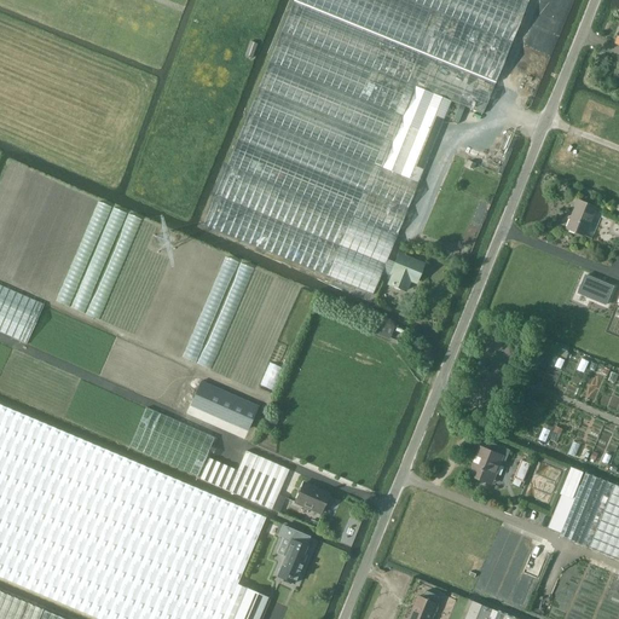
[(528,0),(293,0),(202,225),(372,294),(382,272),(387,260),(452,100),(482,114),(528,0)]
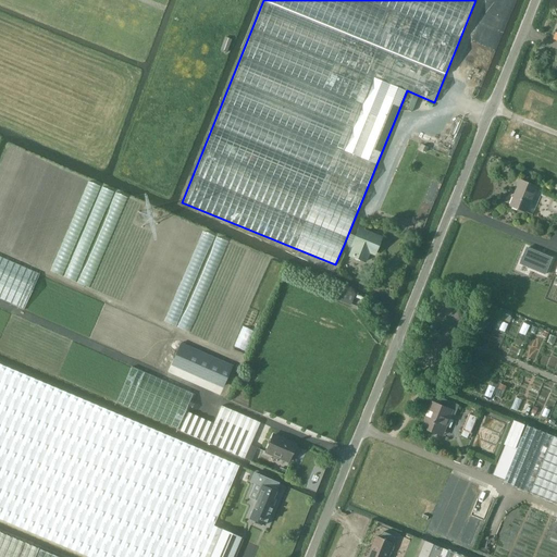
[(225,37),(220,50),(227,52),(232,40),(225,37)]
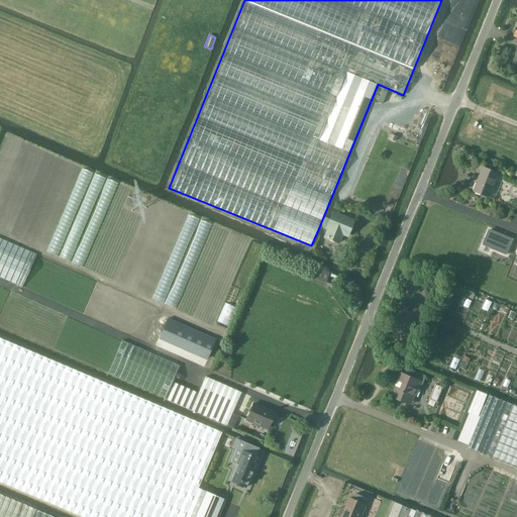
[(491,196),(500,174),(485,168),(476,190),(491,196)]
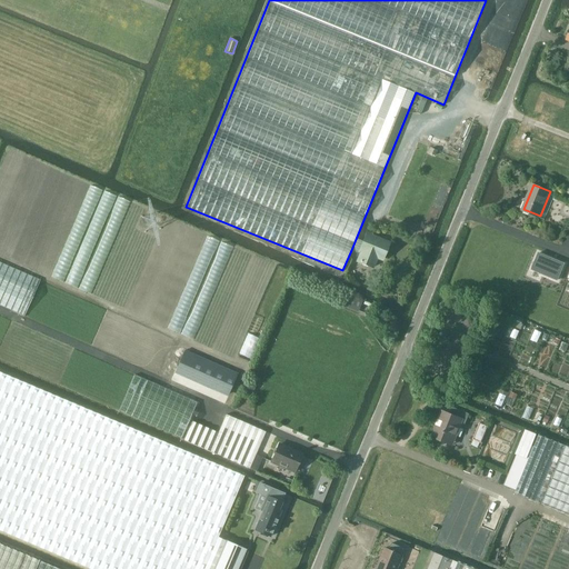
[(365,242),(356,239),(351,250),(361,255),(359,261),(375,268),(379,259),(381,259),(388,245),(373,238),(373,236),(368,233),(365,242)]
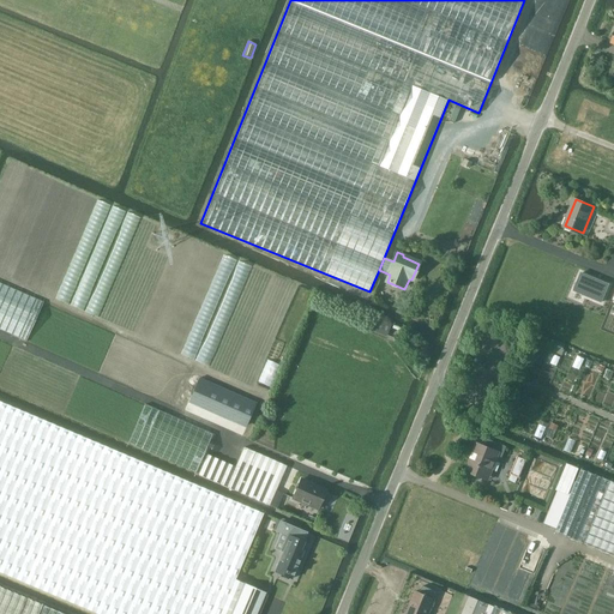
[(386,337),(392,324),(373,315),(368,330),(386,337)]
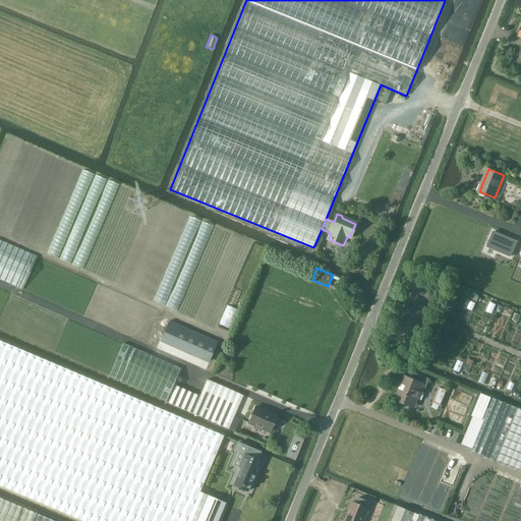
[(98,283),(83,315),(146,342),(160,308),(98,283)]
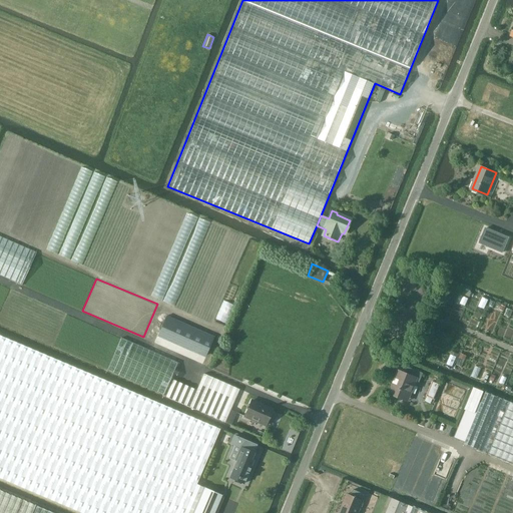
[(219,340),(172,319),(164,337),(211,358),(219,340)]
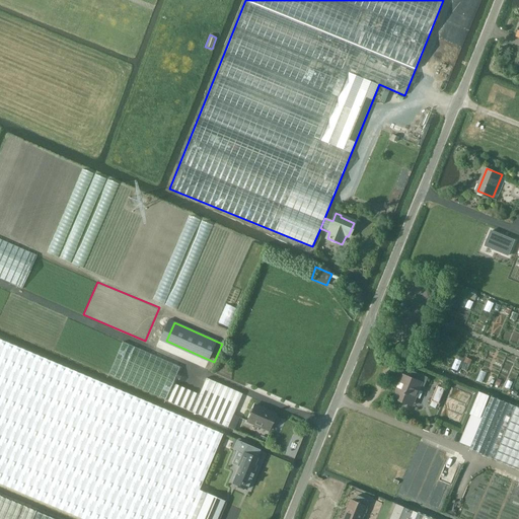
[(0,340),(0,484),(82,518),(217,518),(225,501),(199,491),(223,435),(0,340)]
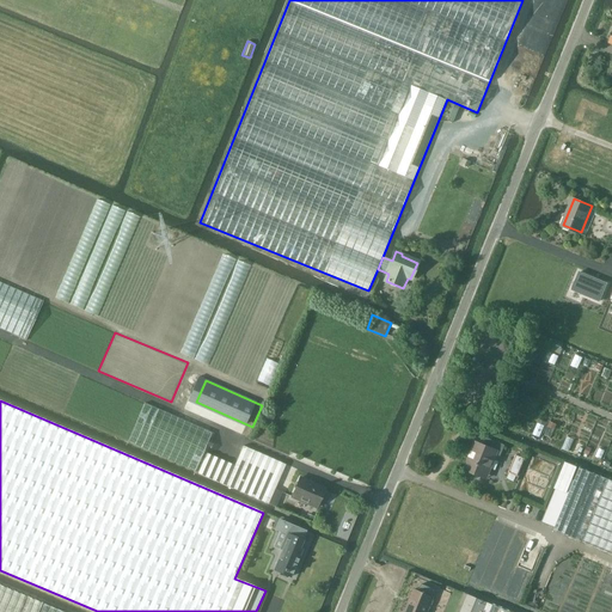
[(196,470),(213,429),(144,403),(128,444),(196,470)]
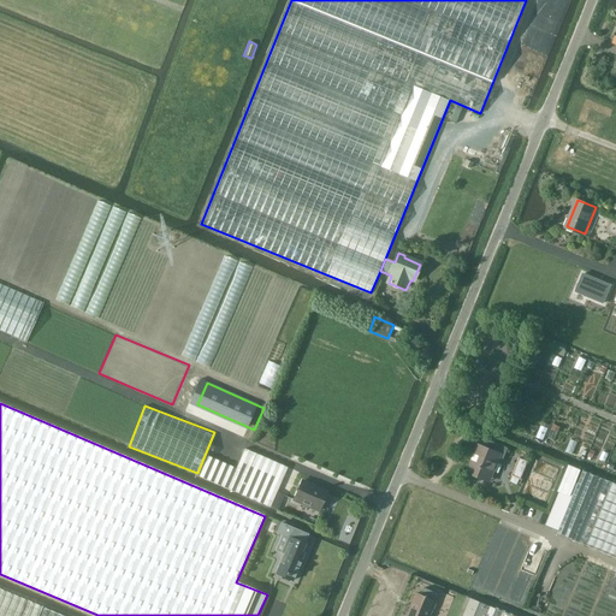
[(261,420),(274,425),(278,415),(265,410),(261,420)]
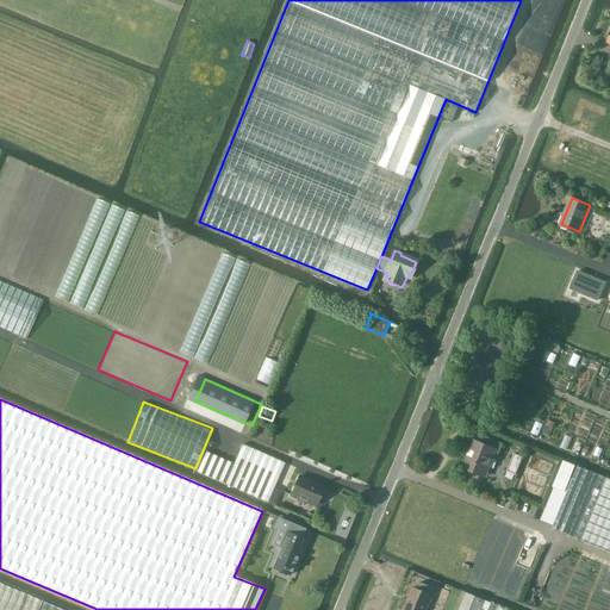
[(499,454),(503,443),(483,435),(480,442),(474,440),(464,468),(471,471),(470,473),(471,475),(474,477),(477,475),(477,473),(481,475),(485,466),(489,467),(495,452),(499,454)]
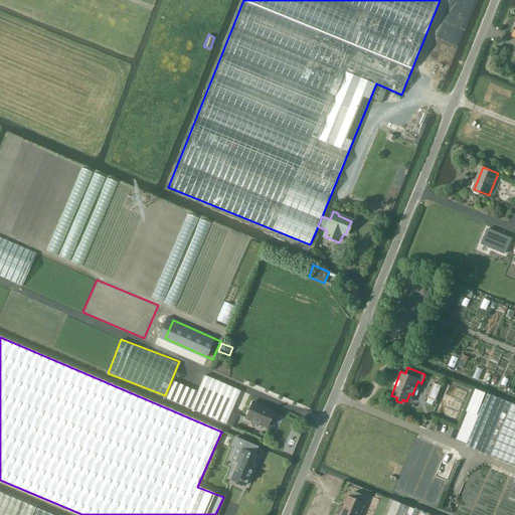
[(225,424),(225,423),(228,418),(231,411),(240,391),(204,375),(197,391),(174,381),(166,398),(225,424)]
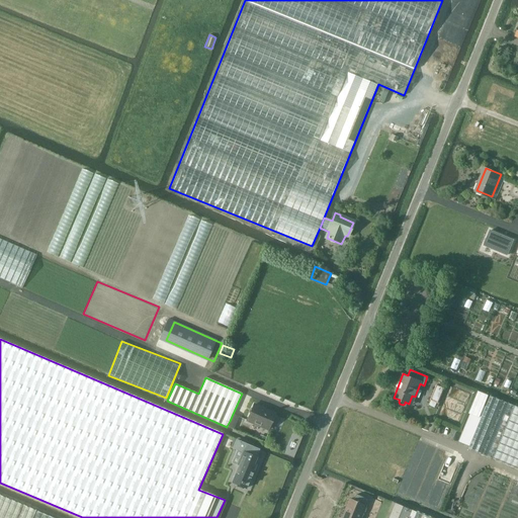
[(436,383),(432,400),(440,402),(444,385),(436,383)]
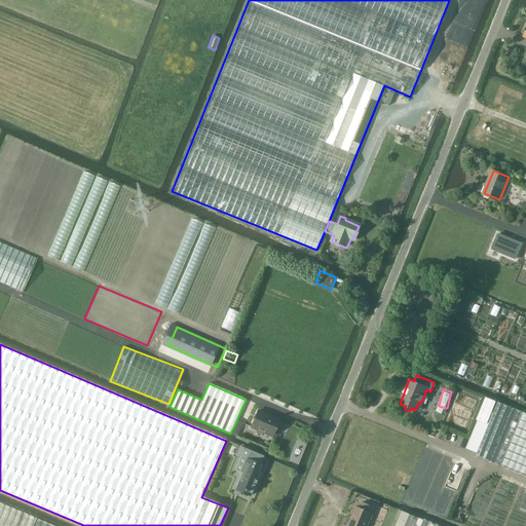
[(477,420),(487,424),(496,401),(486,397),(477,420)]
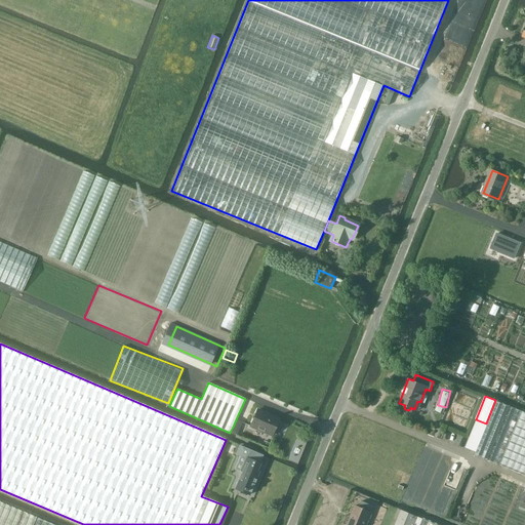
[(475,455),(524,475),(524,412),(497,401),(475,455)]
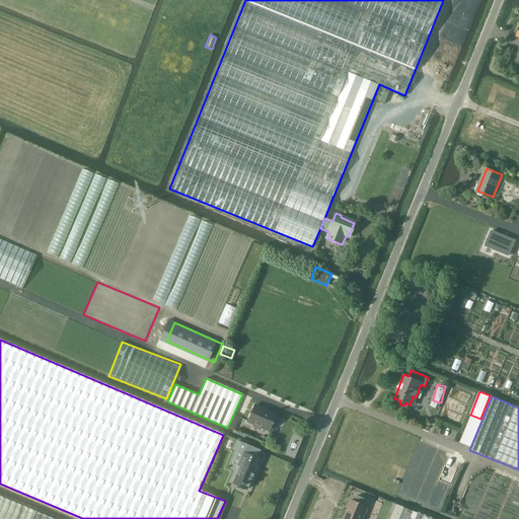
[(268,430),(275,415),(253,404),(246,421),(268,430)]
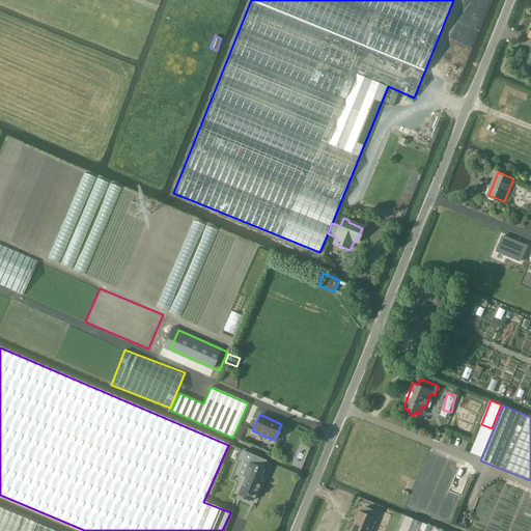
[(239,424),(235,431),(232,437),(239,440),(244,427),(239,424)]
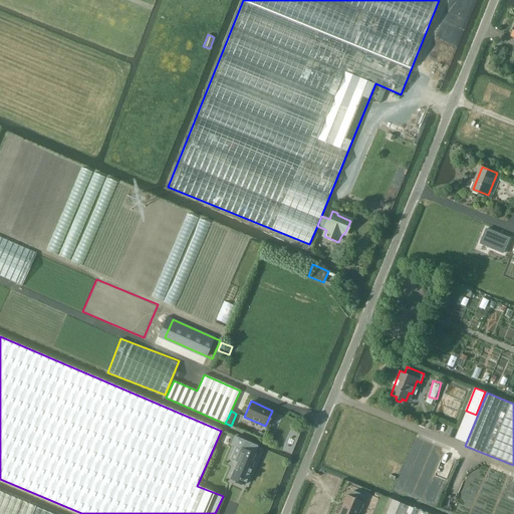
[(231,445),(232,445),(239,448),(234,461),(236,461),(229,479),(244,485),(254,462),(252,461),(254,454),(253,454),(255,447),(256,447),(257,447),(235,437),(231,445)]
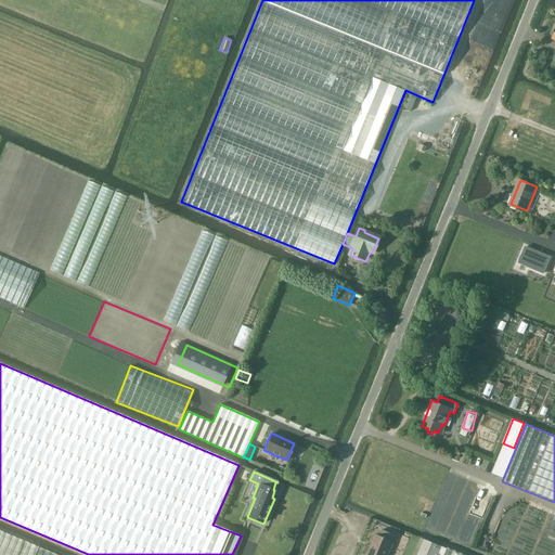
[(417,499),(413,510),(422,514),(426,503),(417,499)]
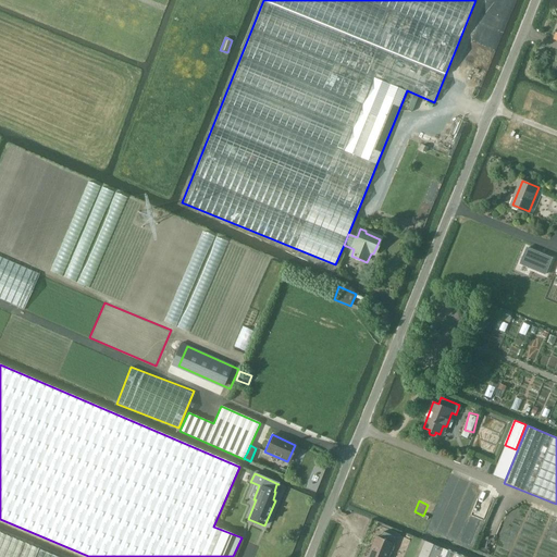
[(0,556),(59,556),(0,532),(0,556)]
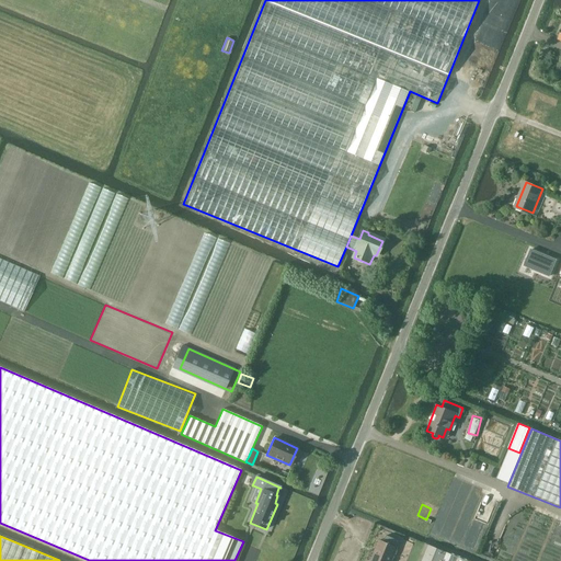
[(384,542),(380,541),(371,560),(391,560),(395,554),(397,554),(398,551),(397,550),(398,549),(396,548),(399,542),(387,537),(384,542)]
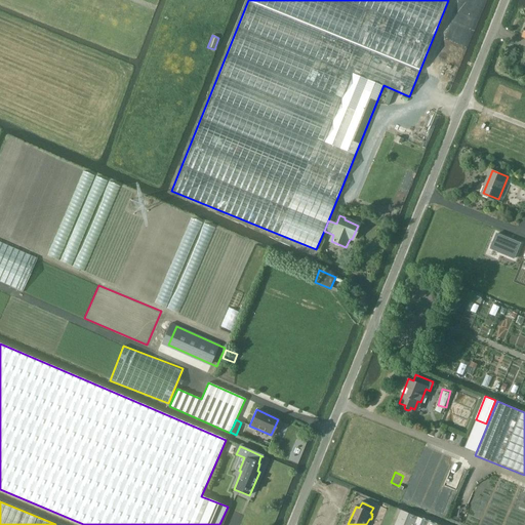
[(394,524),(419,524),(422,519),(401,510),(394,524)]
